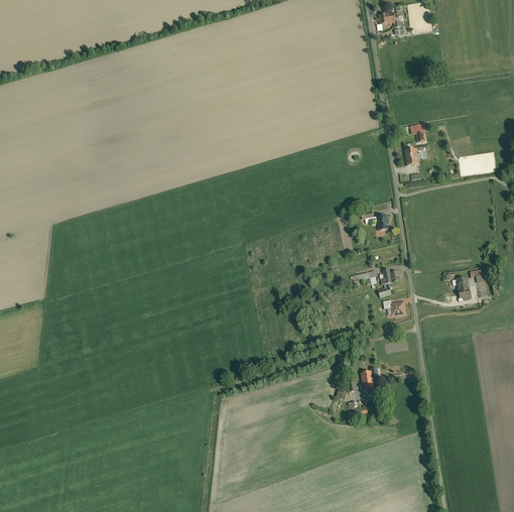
[(378,11),(380,24),(393,22),(395,21),(395,16),(394,9),(378,11)]
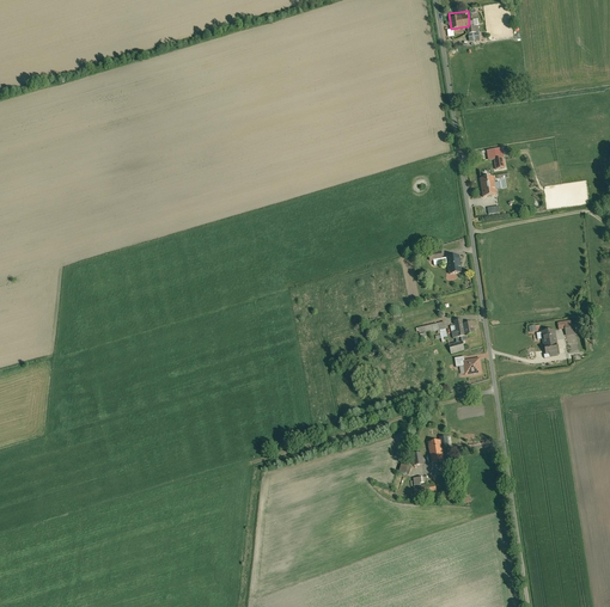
[(475,24),(469,25),(467,26),(468,34),(477,32),(476,24),(475,24)]
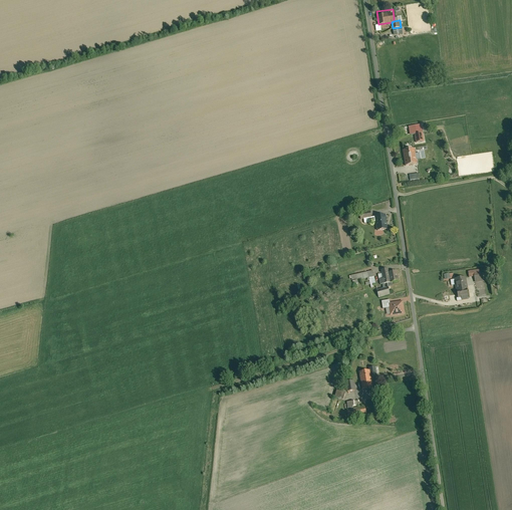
[(423,132),(415,133),(416,142),(424,141),(423,132)]
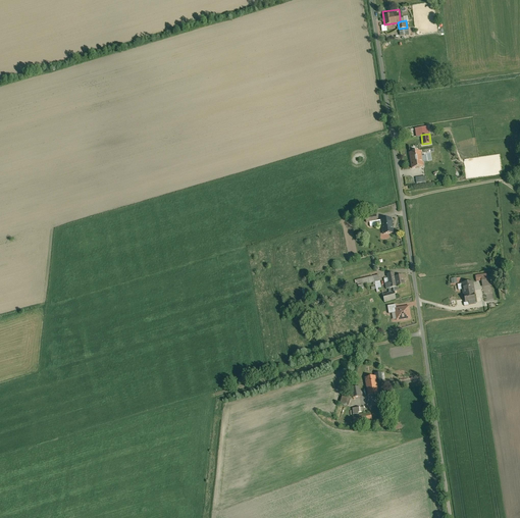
[(421,150),(409,151),(412,167),(423,165),(421,150)]
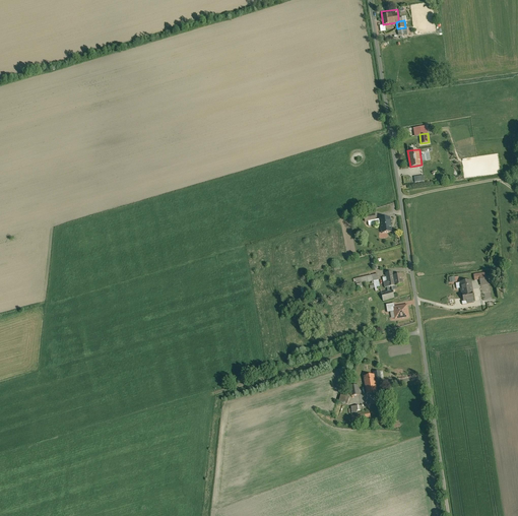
[(366,223),(379,221),(379,217),(376,218),(375,215),(368,216),(368,212),(363,213),(364,219),(366,219),(366,223)]
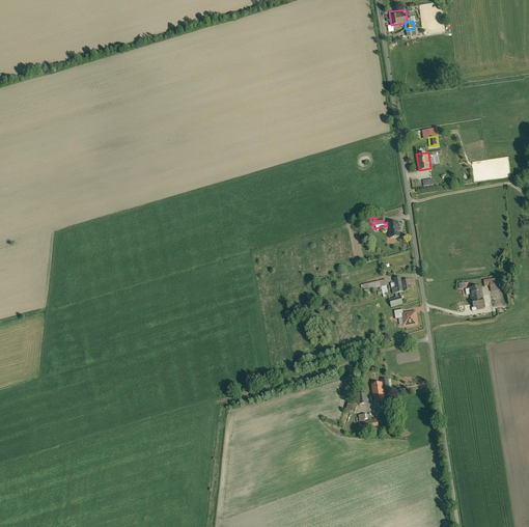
[(399,236),(397,220),(387,221),(387,222),(387,226),(389,237),(399,236)]
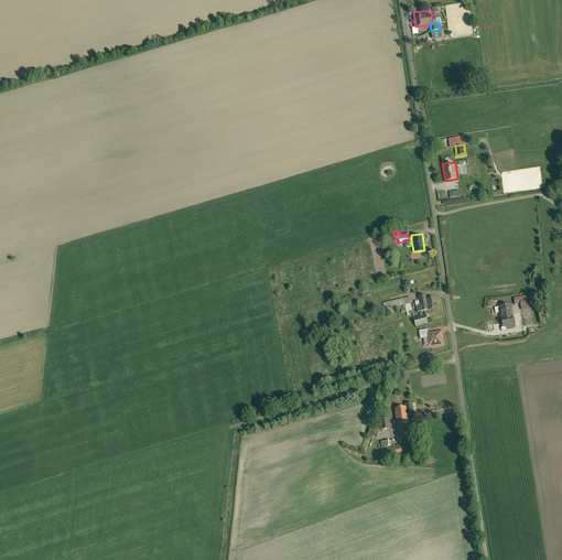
[(427,292),(417,294),(418,299),(419,304),(415,304),(415,310),(423,309),(424,311),(425,312),(428,312),(429,311),(429,308),(436,307),(434,295),(427,298),(427,292)]
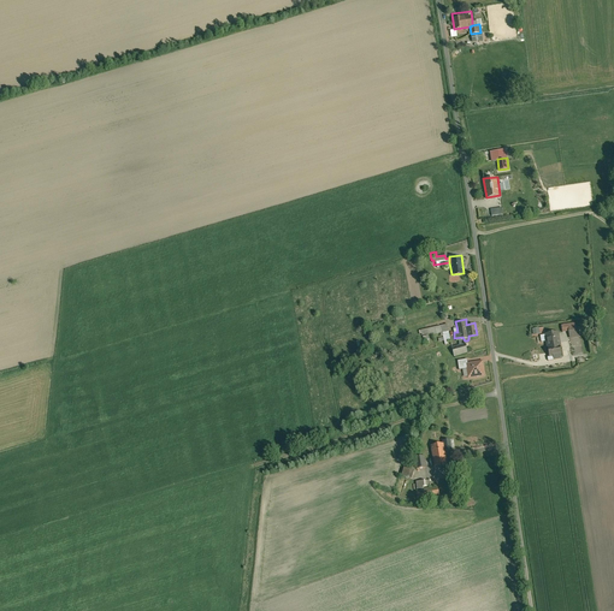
[(560,322),(561,330),(567,328),(574,327),(573,320),(560,322)]
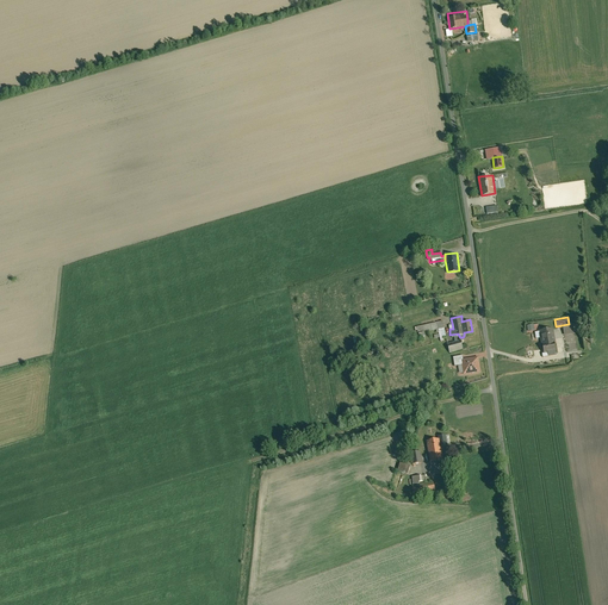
[(445,335),(441,319),(414,325),(414,329),(417,328),(417,330),(423,329),(423,330),(436,328),(439,336),(445,335)]
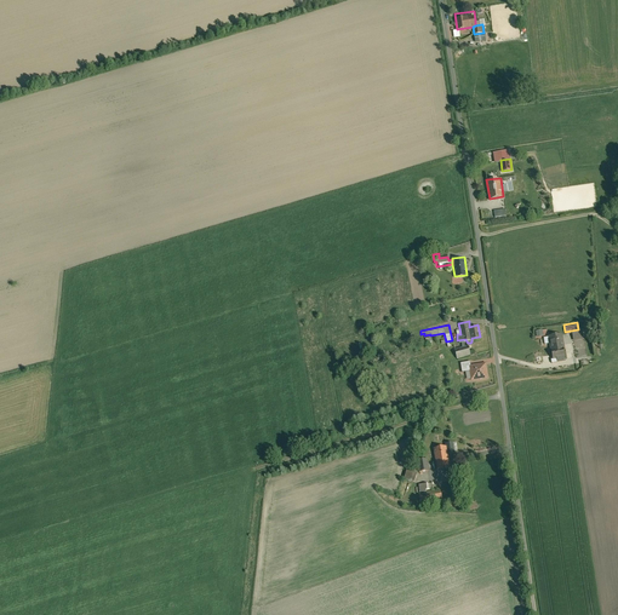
[(564,346),(561,332),(548,334),(547,334),(548,342),(549,348),(550,348),(550,352),(562,351),(561,346),(564,346)]
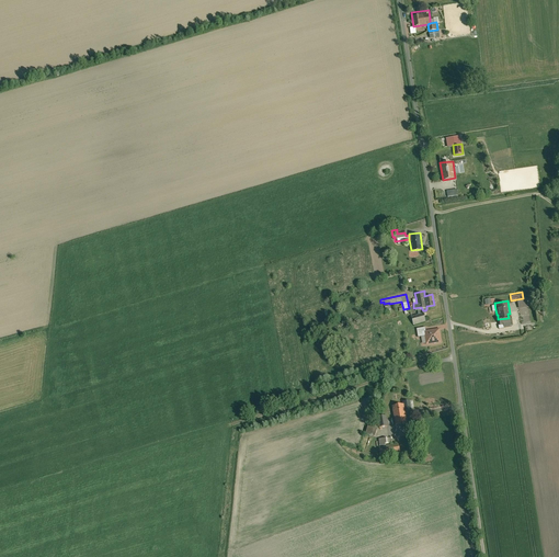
[(420,313),(420,311),(410,315),(412,322),(424,319),(422,311),(420,313)]
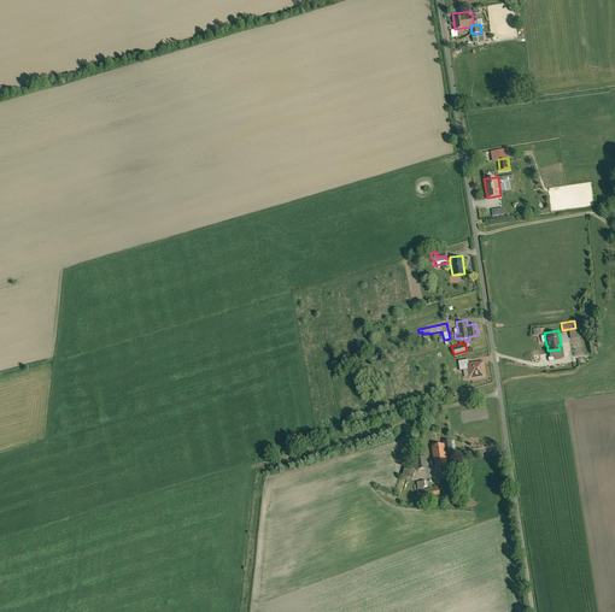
[(458,368),(466,366),(466,362),(467,362),(467,358),(457,359),(458,368)]
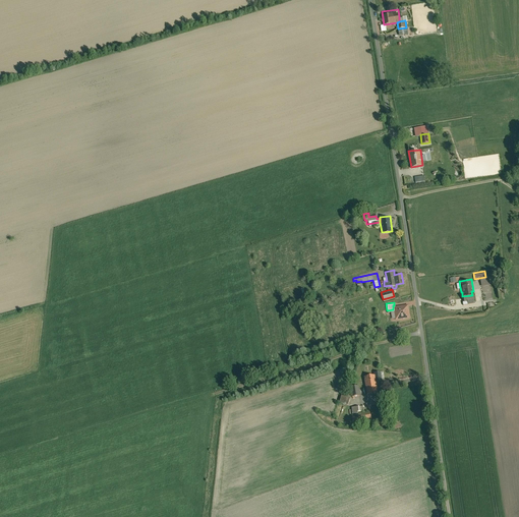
[(409,317),(407,303),(394,305),(393,305),(393,309),(395,319),(409,317)]
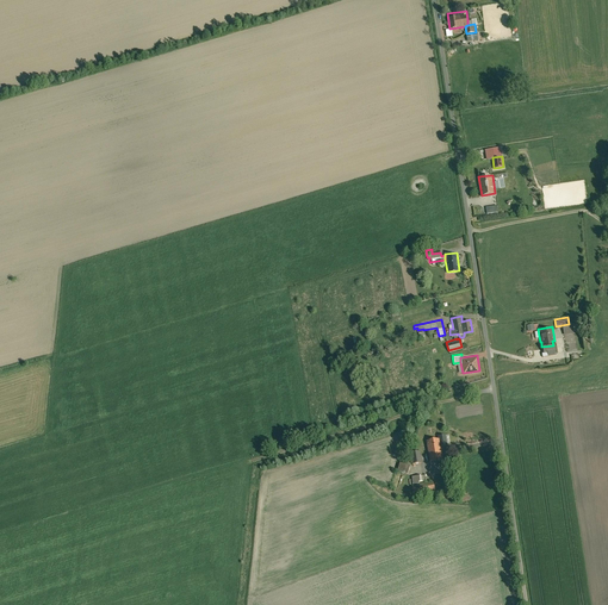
[(439,437),(441,448),(448,447),(446,434),(438,435),(439,438),(439,437)]
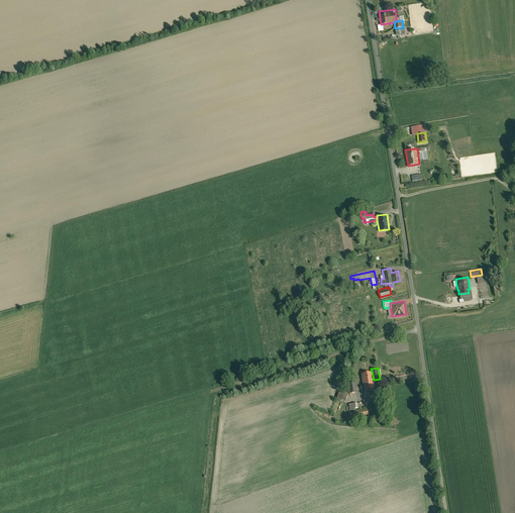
[(372,372),(361,373),(363,384),(364,390),(375,388),(374,380),(372,371),(372,372)]
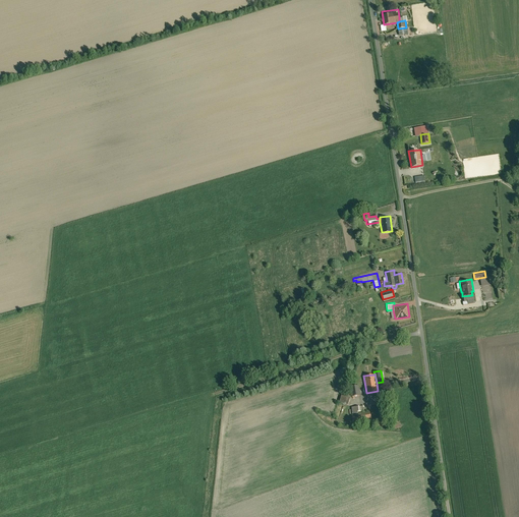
[(360,394),(359,388),(359,385),(351,386),(352,395),(360,394)]
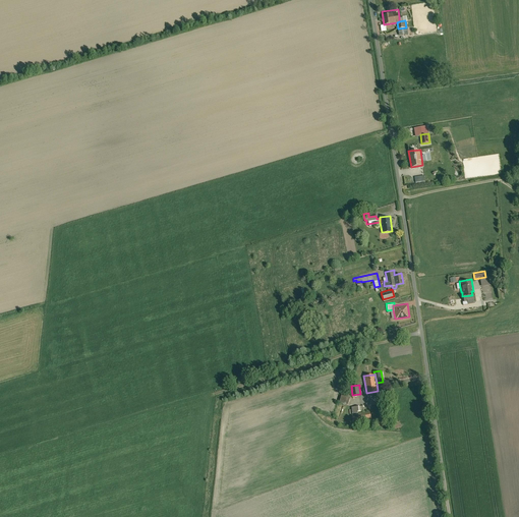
[(338,392),(336,398),(344,401),(346,396),(338,392)]
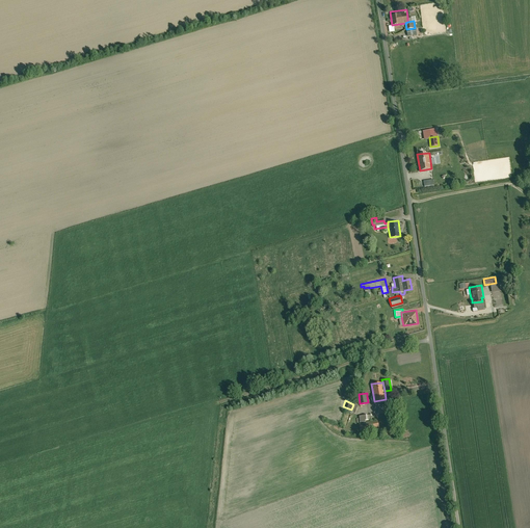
[(360,421),(361,428),(362,428),(379,426),(378,419),(376,419),(375,412),(359,415),(360,421)]
